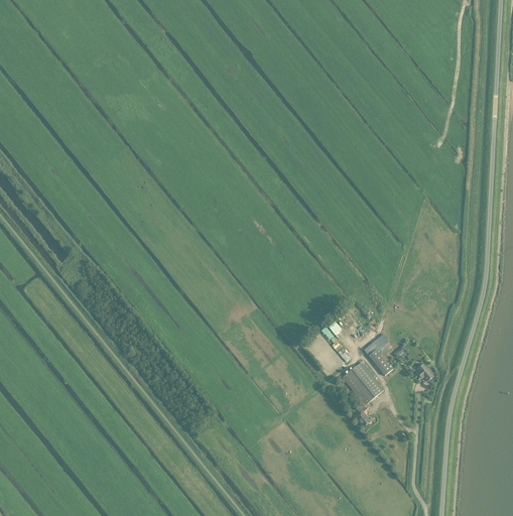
[(390,355),(394,358),(400,353),(397,349),(390,355)]
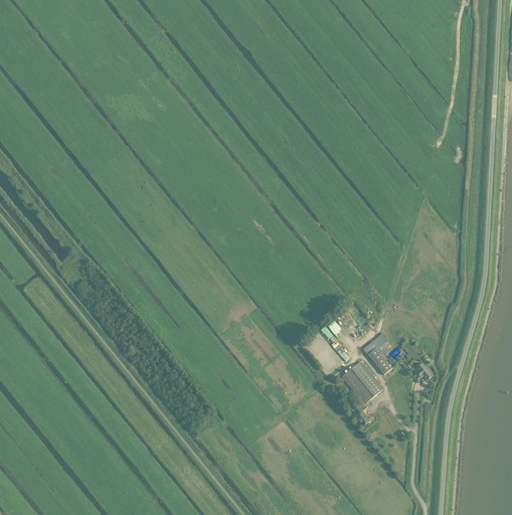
[(365,356),(381,376),(390,368),(375,349),(365,356)]
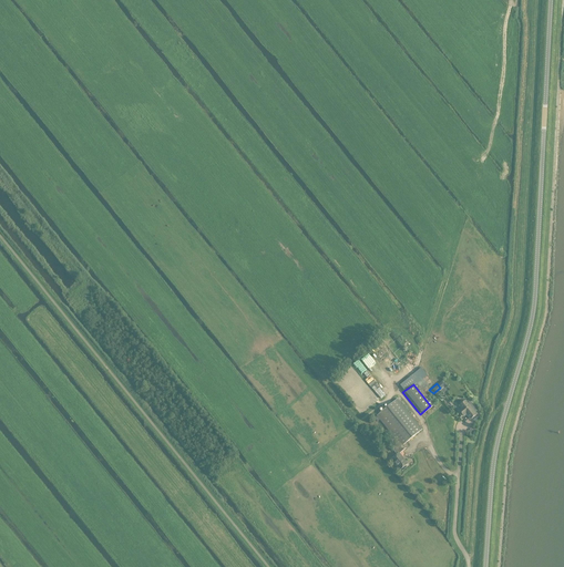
[(397,441),(400,445),(419,430),(395,399),(373,415),(395,443),(397,441)]
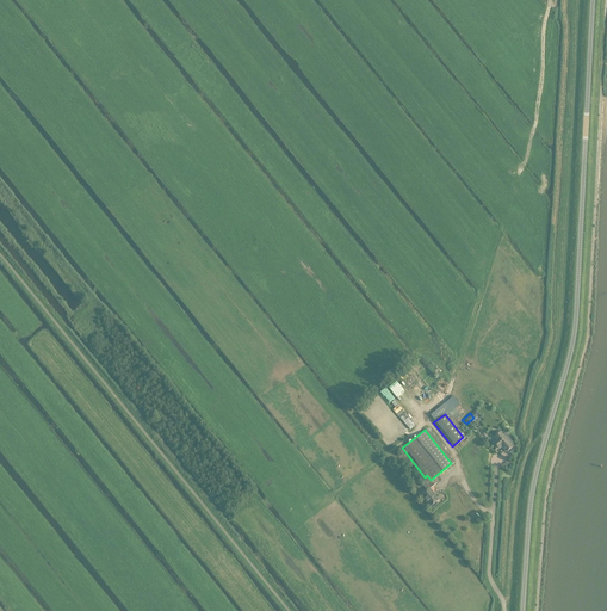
[(507,445),(511,443),(502,433),(500,436),(497,433),(496,433),(495,432),(494,432),(493,433),(491,434),(491,436),(491,437),(491,438),(494,440),(490,443),(496,449),(499,446),(503,452),(509,446),(507,445)]
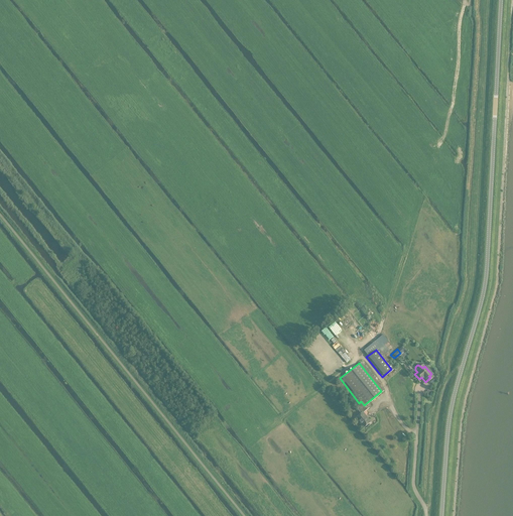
[(364,405),(361,401),(359,403),(353,408),(358,414),(353,418),(361,428),(368,422),(363,416),(360,413),(366,408),(364,405)]
